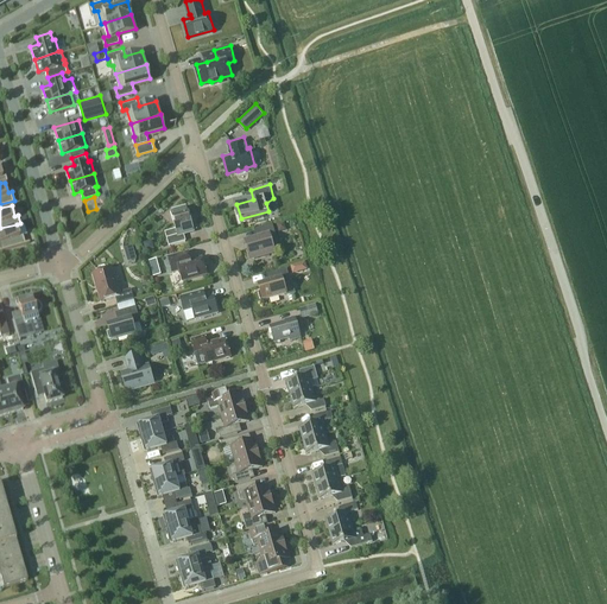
[(195,228),(189,205),(181,208),(181,207),(171,209),(176,227),(165,229),(170,243),(187,239),(184,231),(195,228)]
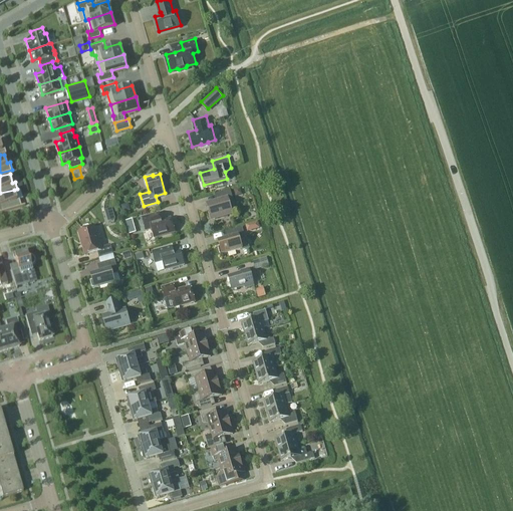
[(237,194),(243,192),(241,186),(235,188),(237,194)]
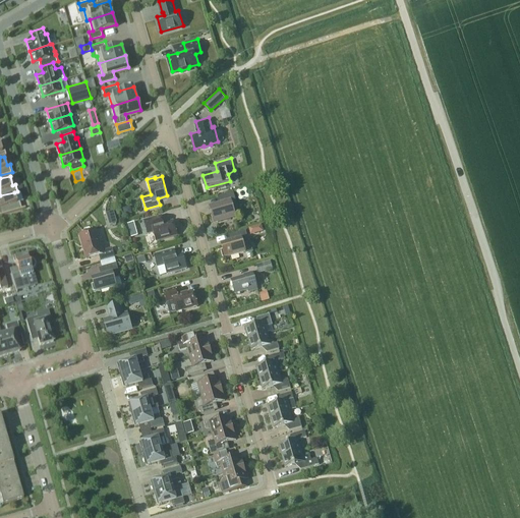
[(237,199),(234,189),(222,193),(224,199),(211,204),(216,220),(235,215),(232,200),(237,199)]
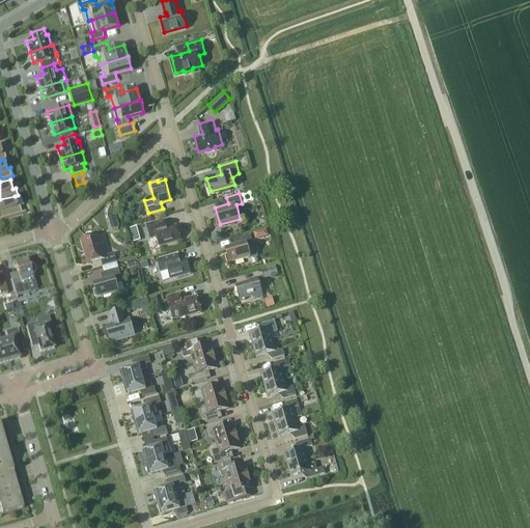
[(0,199),(0,212),(1,217),(0,217),(0,218),(27,210),(26,210),(23,211),(21,203),(18,204),(15,196),(0,199)]
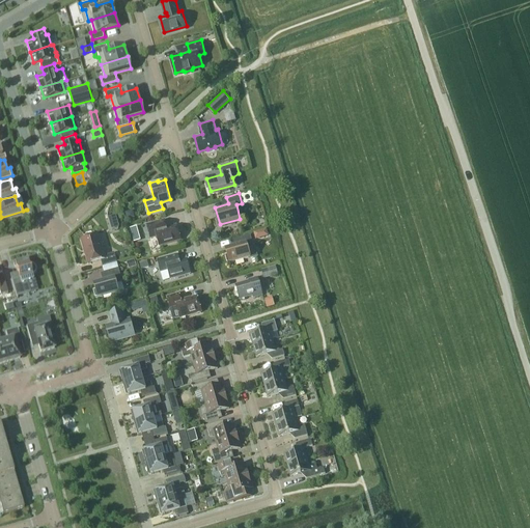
[(162,219),(147,223),(150,231),(156,229),(158,234),(160,244),(182,238),(177,223),(168,225),(167,225),(164,227),(162,219)]
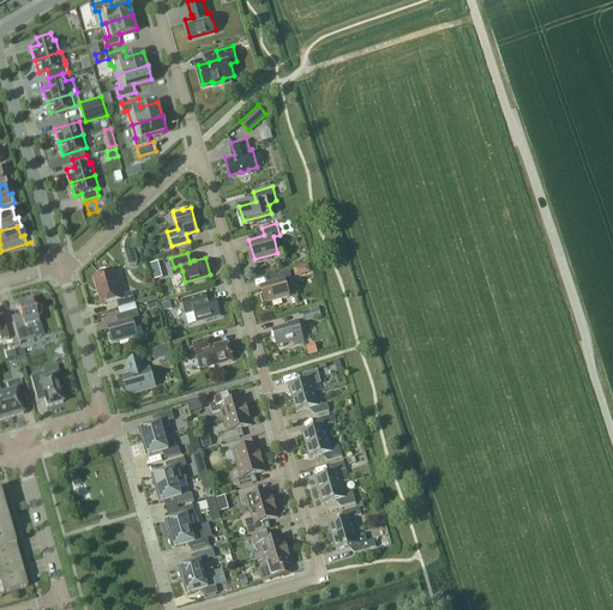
[(108,269),(106,267),(101,269),(100,271),(100,272),(95,275),(103,302),(118,299),(120,306),(137,301),(133,289),(121,293),(114,269),(108,270),(108,269)]
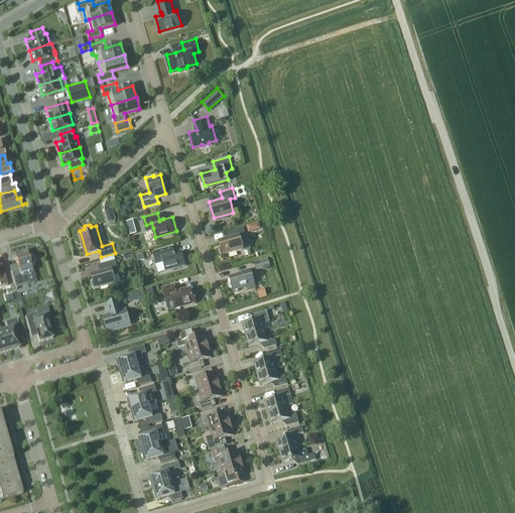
[(247,235),(244,226),(229,230),(231,237),(220,240),(224,254),(244,248),(246,247),(252,246),(249,235),(247,235)]
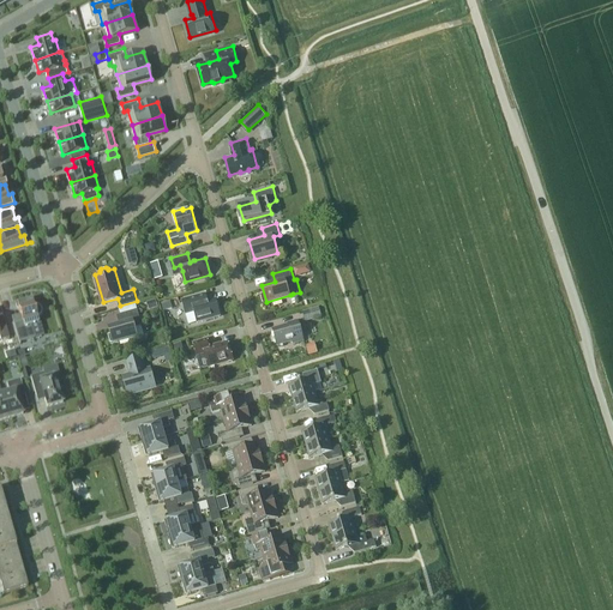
[(203,301),(202,294),(182,299),(186,312),(194,309),(198,320),(221,313),(216,297),(203,301)]
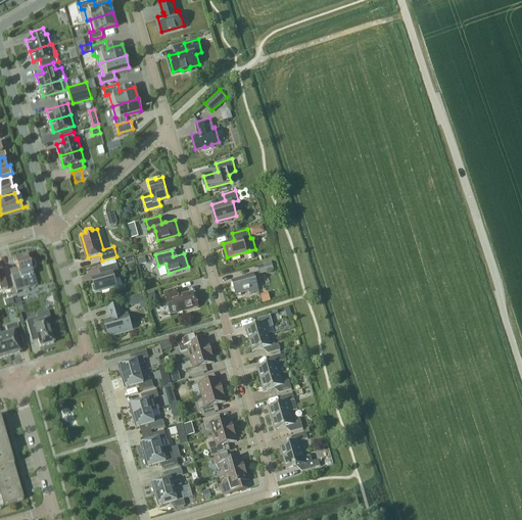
[(29,258),(28,253),(15,256),(19,271),(12,273),(17,290),(18,290),(17,288),(30,285),(28,275),(33,273),(32,268),(33,268),(34,267),(35,265),(36,264),(36,262),(35,261),(34,258),(32,258),(30,258),(29,258)]
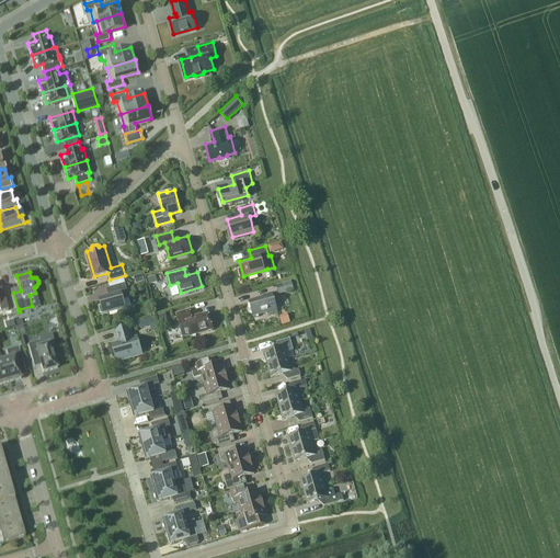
[(137,282),(146,279),(144,272),(135,274),(137,282)]
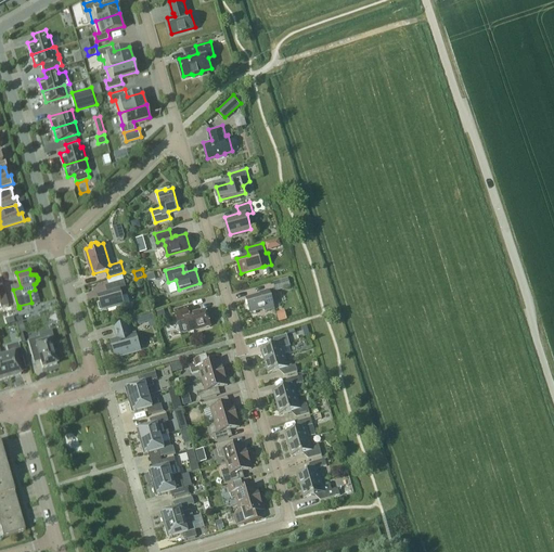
[(155,270),(146,272),(149,280),(156,278),(155,270)]
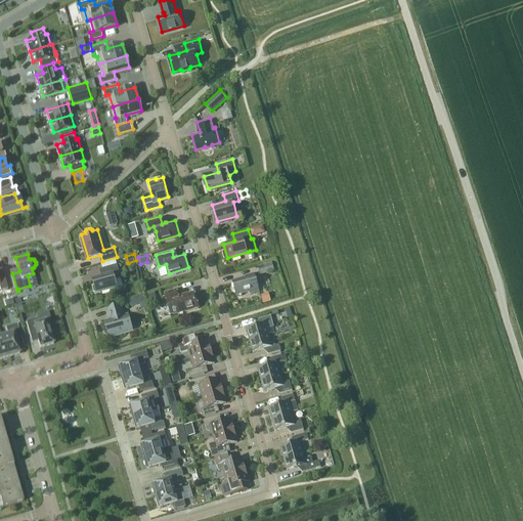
[(275,268),(272,260),(258,264),(261,272),(275,268)]
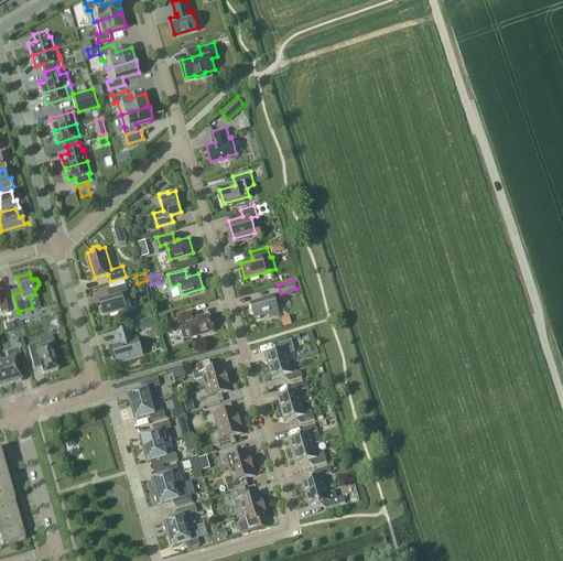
[(131,298),(127,283),(111,288),(114,297),(100,300),(103,305),(100,306),(103,314),(105,313),(105,314),(127,309),(125,299),(131,298)]
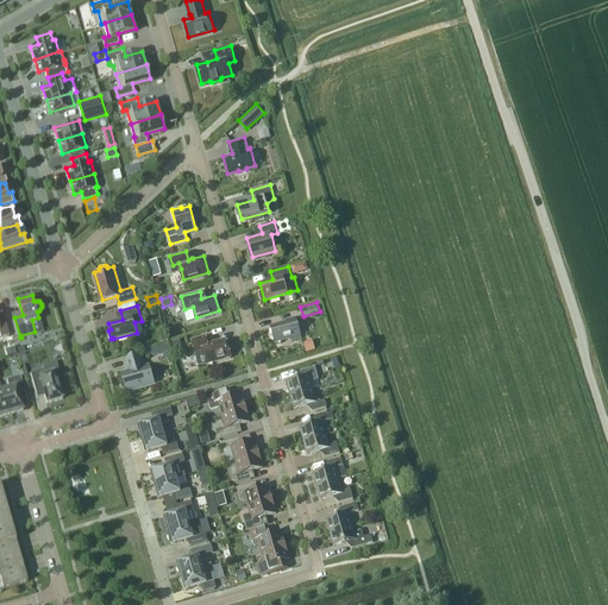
[(0,328),(1,334),(8,332),(10,334),(5,316),(0,317),(0,328)]
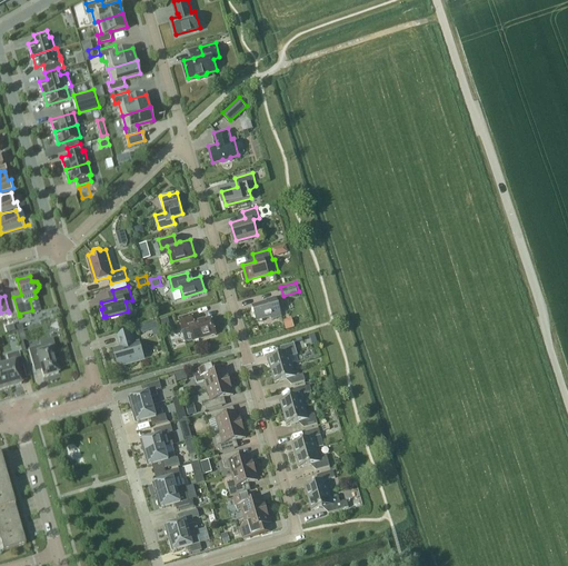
[(281,314),(277,296),(268,298),(268,299),(253,304),(258,318),(272,314),(272,316),(281,314)]
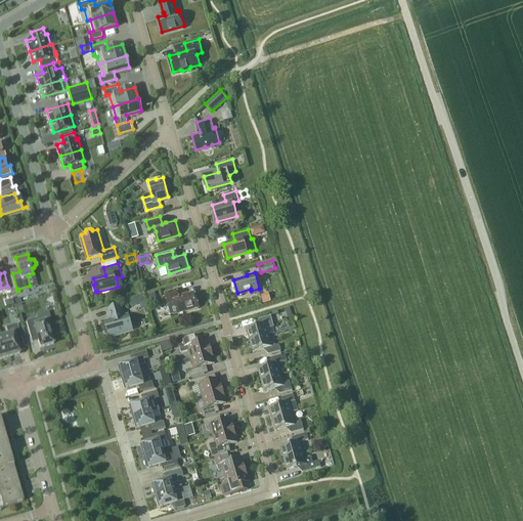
[(179,295),(177,288),(165,291),(168,302),(175,300),(178,312),(200,306),(194,290),(179,295)]
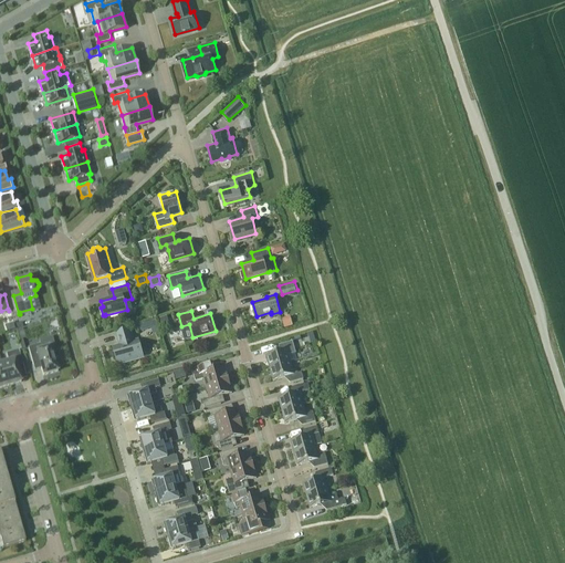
[(163,324),(170,322),(168,314),(160,315),(163,324)]
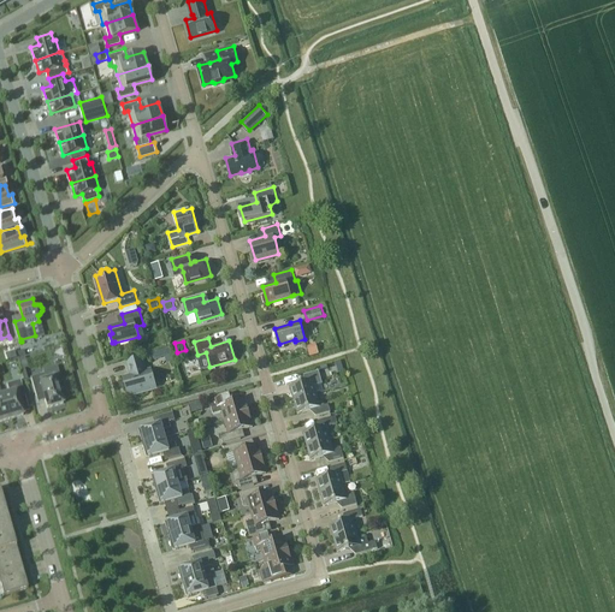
[(160,348),(152,350),(154,357),(163,355),(160,348)]
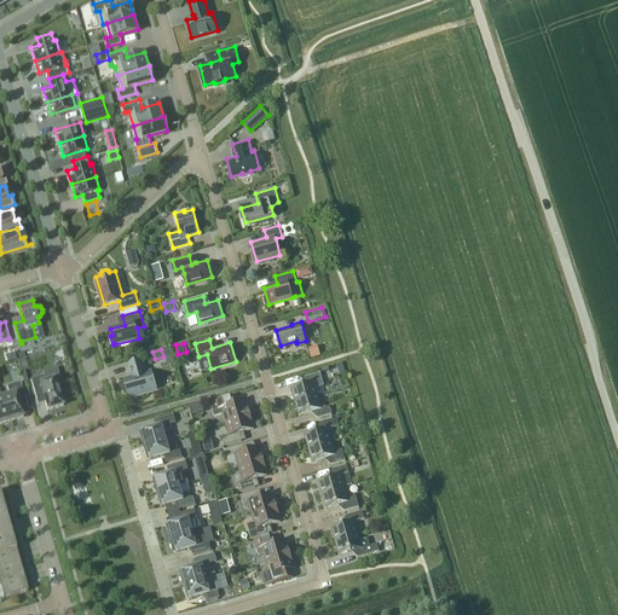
[(146,371),(143,358),(128,363),(132,375),(125,377),(130,396),(157,388),(151,369),(146,371)]
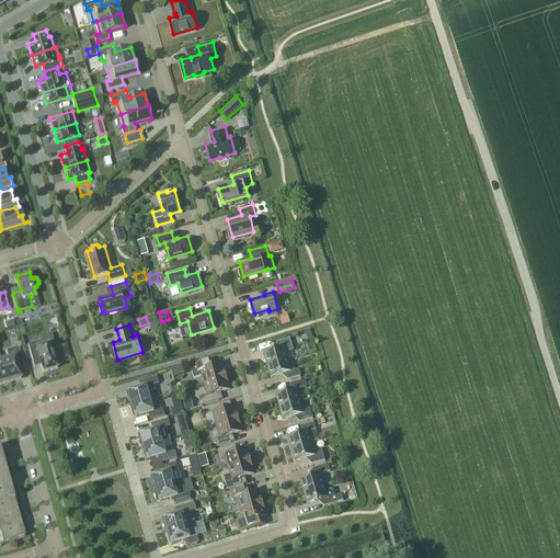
[(264,351),(269,363),(288,356),(286,350),(294,348),(290,336),(277,340),(280,346),(264,351)]
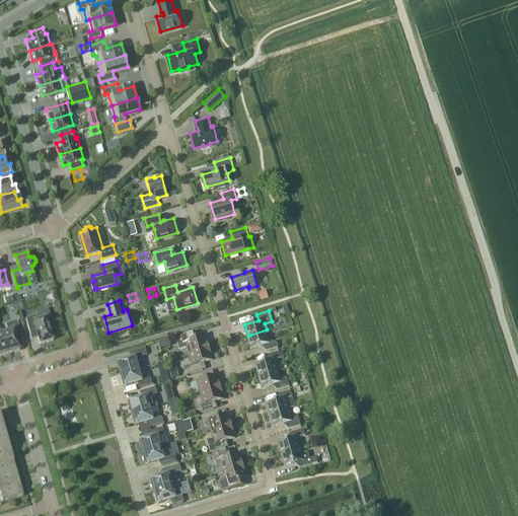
[(40,318),(39,312),(26,316),(31,332),(38,330),(41,342),(54,338),(48,315),(40,318)]
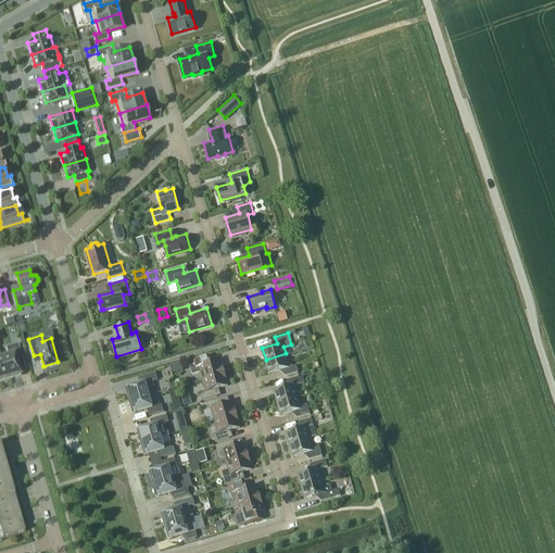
[(10,353),(3,354),(9,376),(22,373),(19,361),(25,360),(20,341),(7,344),(10,353)]
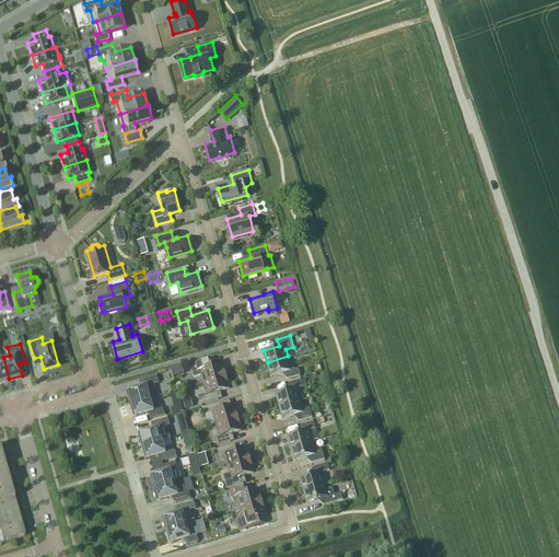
[(288,356),(268,362),(271,374),(286,370),(288,376),(301,372),(299,366),(292,368),(288,356)]
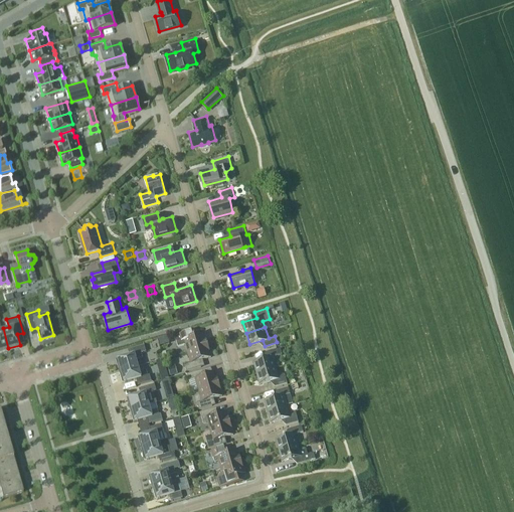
[(0,350),(8,348),(3,328),(0,329),(0,350)]
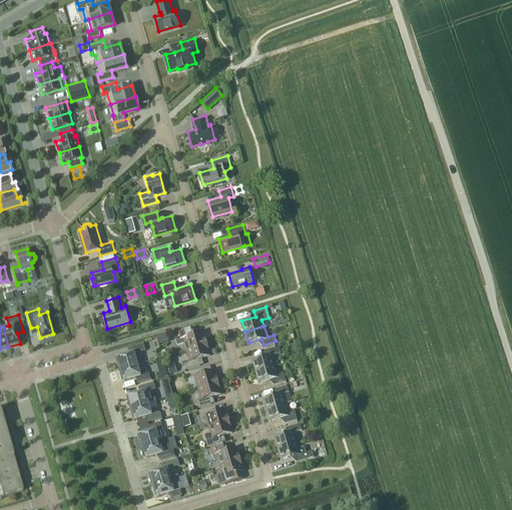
[(187,348),(207,343),(204,331),(193,334),(192,333),(190,328),(174,333),(177,344),(183,342),(186,342),(187,348)]
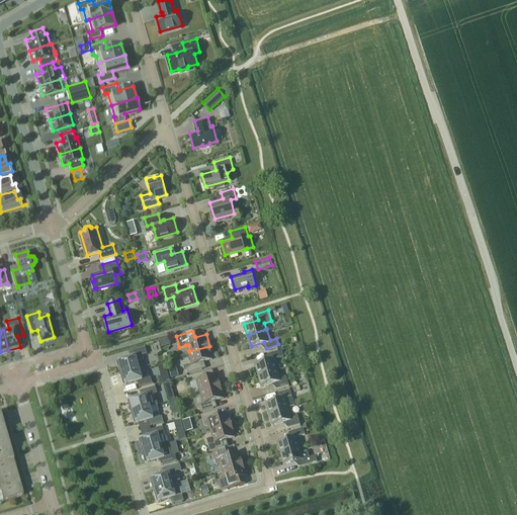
[(165,344),(174,342),(173,335),(164,337),(165,344)]
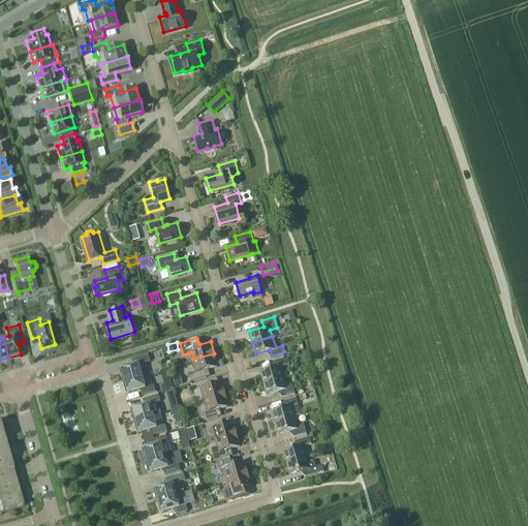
[(120,367),(123,379),(143,374),(141,367),(148,365),(146,360),(151,359),(149,352),(132,358),(134,363),(120,367)]
